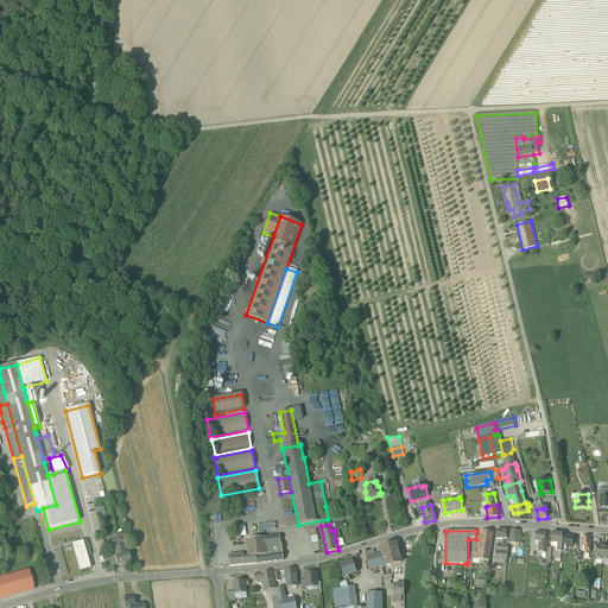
[(507,543),(519,544),(519,540),(520,540),(520,531),(508,531),(507,543)]
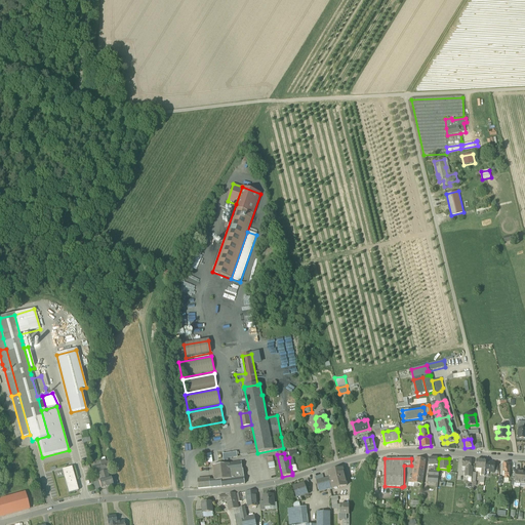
[(415,470),(423,471),(426,460),(416,459),(415,470)]
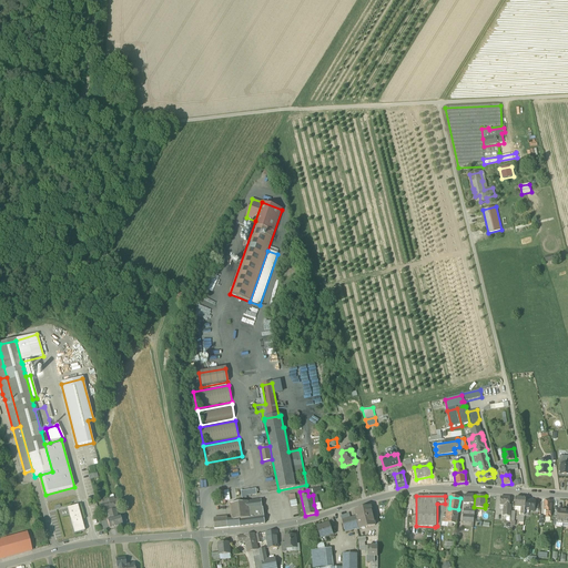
[(503,509),(510,509),(511,507),(508,506),(509,498),(499,498),(499,506),(503,507),(503,509)]
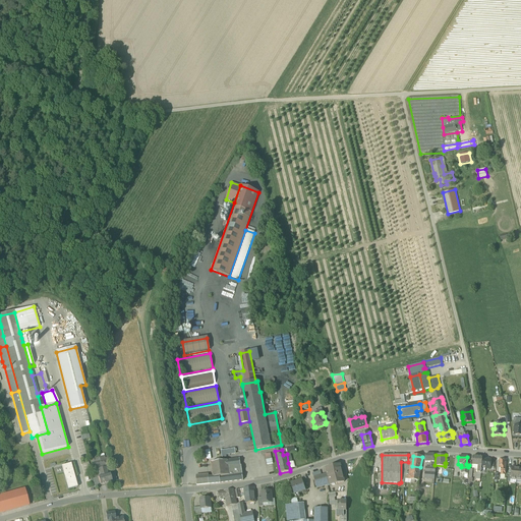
[(481,470),(481,467),(482,460),(482,458),(472,457),(472,466),(477,466),(477,470),(477,473),(481,473),(481,470)]
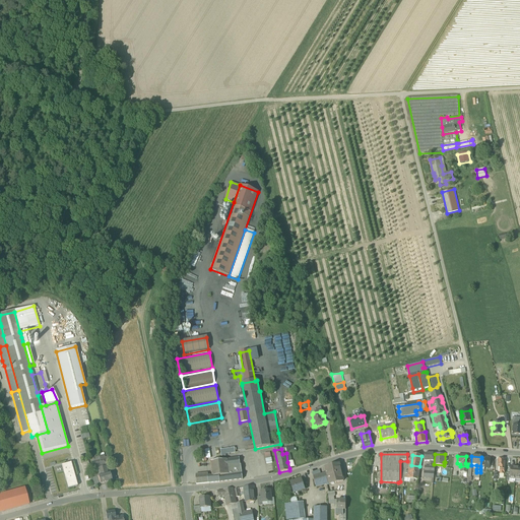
[(196,483),(196,484),(219,482),(243,479),(241,465),(240,465),(239,458),(211,462),(212,476),(208,477),(207,474),(196,475),(196,483)]
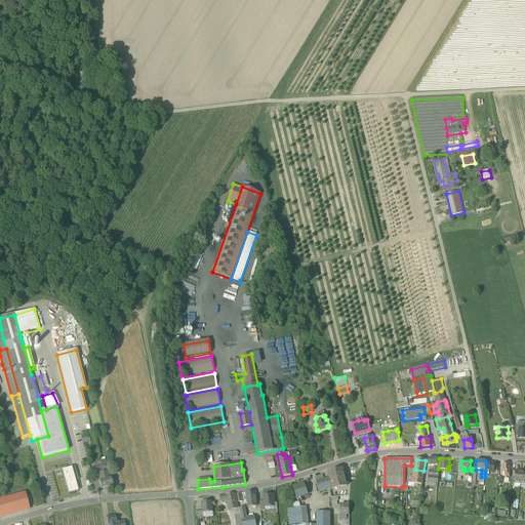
[(489,463),(486,463),(485,471),(489,471),(489,472),(494,473),(494,472),(495,466),(495,463),(489,462),(489,463)]
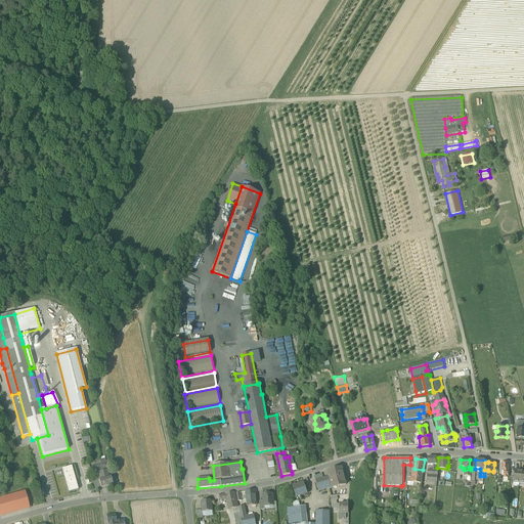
[(427,481),(435,482),(437,482),(438,470),(437,470),(437,465),(433,465),(433,470),(429,470),(427,481)]
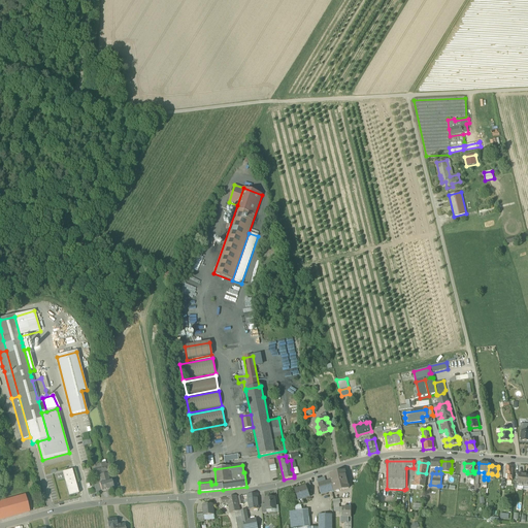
[(69,497),(78,494),(72,470),(62,472),(69,497)]
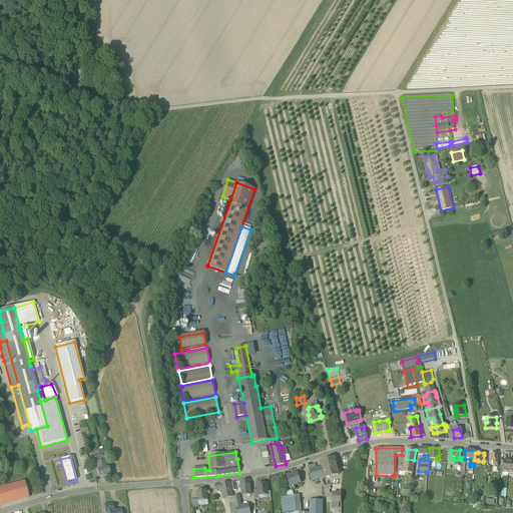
[(325,477),(326,478),(327,478),(328,478),(330,477),(339,475),(335,458),(326,460),(323,461),(321,461),(323,466),(324,473),(325,477)]
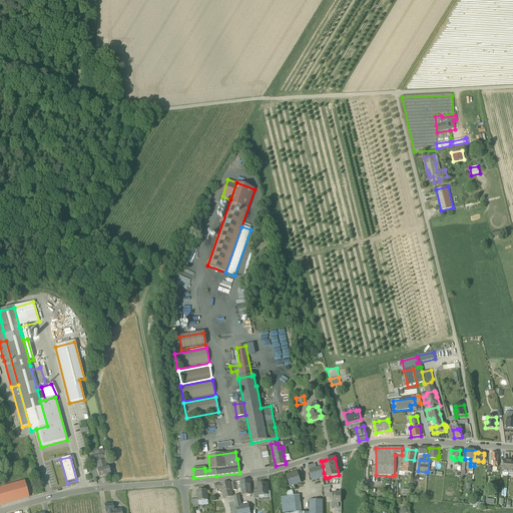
[(409,473),(412,474),(414,460),(406,459),(404,469),(404,473),(405,473),(409,473)]
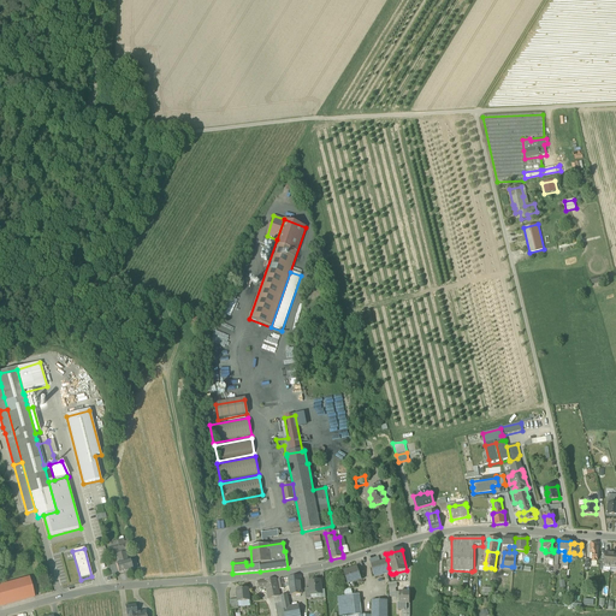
[(116,564),(119,574),(122,574),(132,570),(130,561),(128,562),(125,552),(116,555),(118,564),(116,564)]
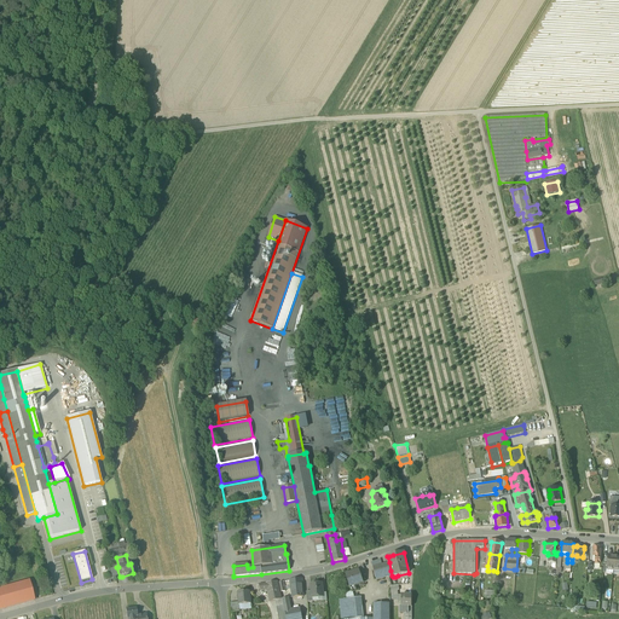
[(372,567),(376,580),(386,577),(385,573),(391,571),(389,562),(382,565),(372,567)]
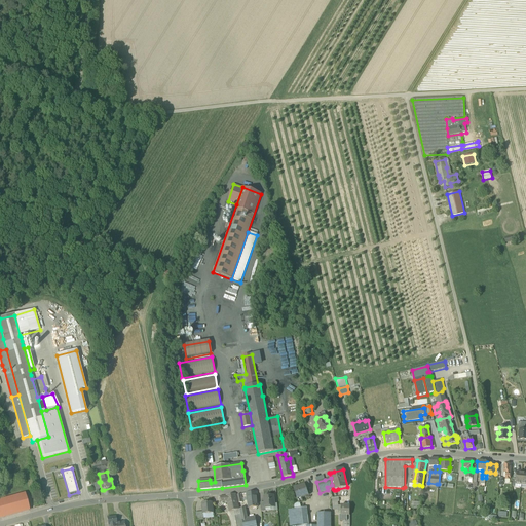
[(294,489),(297,498),(308,494),(306,489),(304,484),(294,489)]
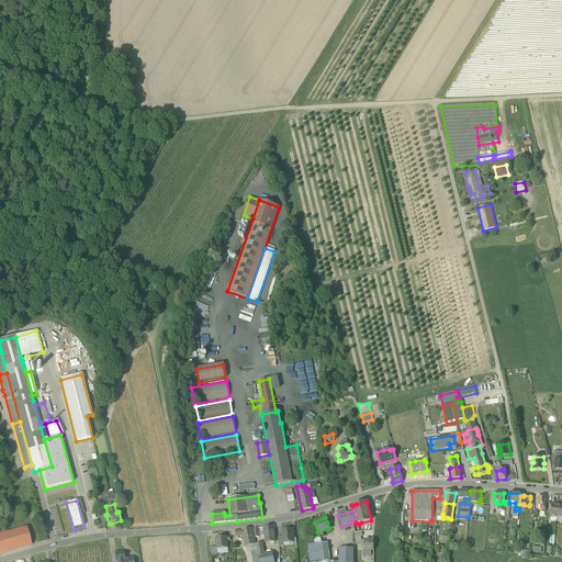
[(262,527),(265,542),(276,541),(274,526),(262,527)]
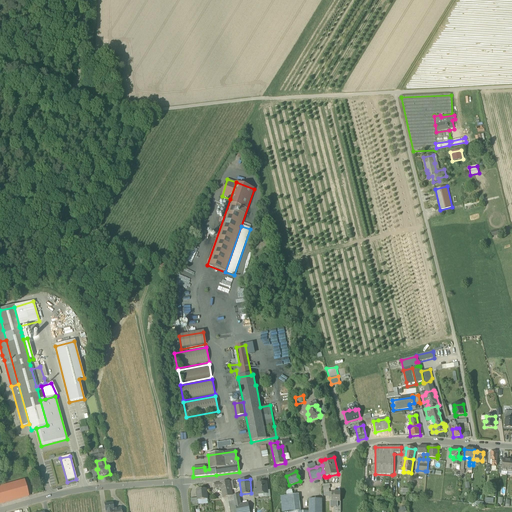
[(24,481),(4,486),(8,502),(29,496),(24,481)]
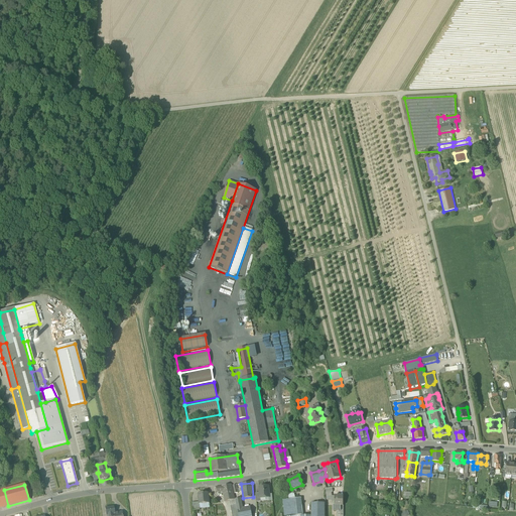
[(223,492),(225,502),(230,501),(235,500),(231,486),(222,487),(216,487),(217,493),(223,492)]
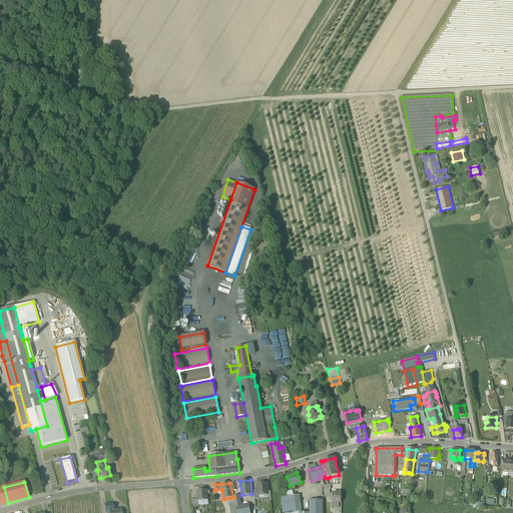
[(258,490),(259,494),(268,494),(268,491),(267,484),(258,484),(258,490)]
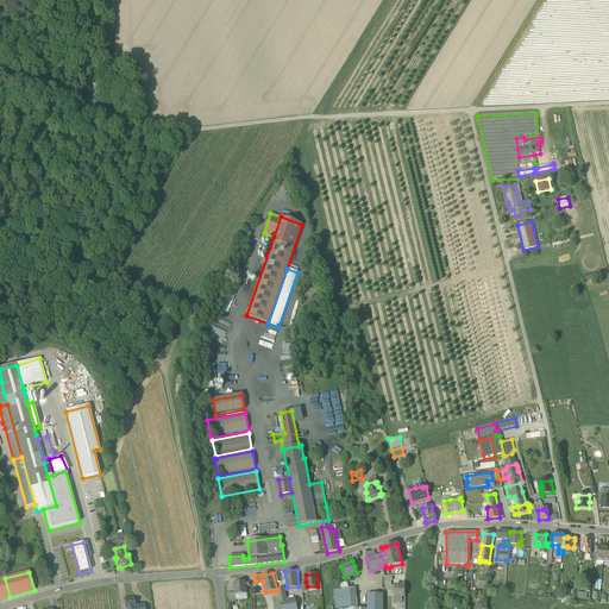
[(5,598),(10,597),(5,578),(0,579),(5,598)]
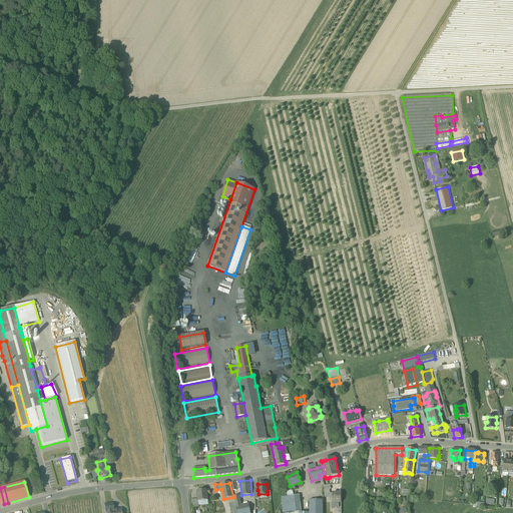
[(197,499),(198,501),(208,501),(207,490),(197,491),(197,499)]
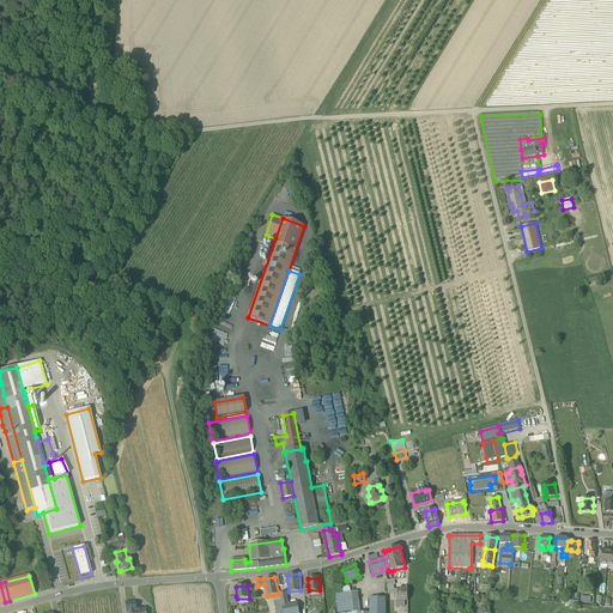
[(398,590),(398,601),(405,601),(407,601),(407,590),(398,590)]
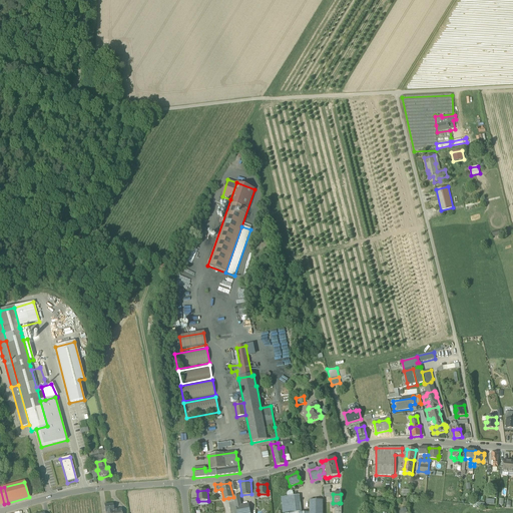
[(299,495),(294,496),(289,496),(288,496),(282,497),(283,512),(309,512),(310,512),(301,512),(299,495)]
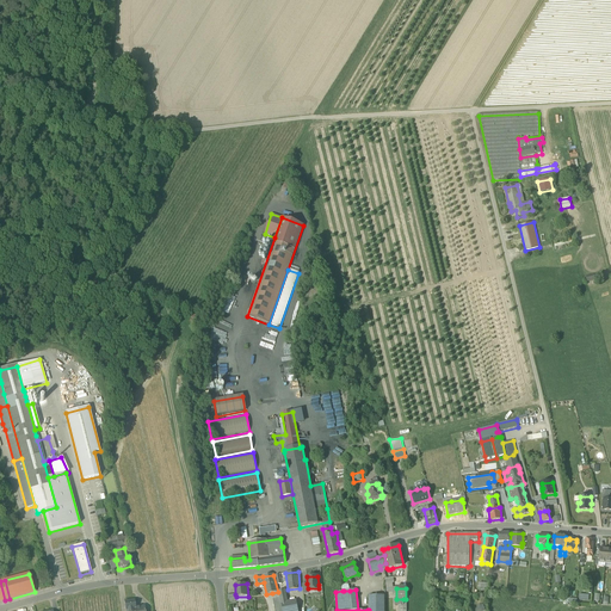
[(227,596),(228,605),(236,604),(236,603),(236,597),(235,594),(227,596)]
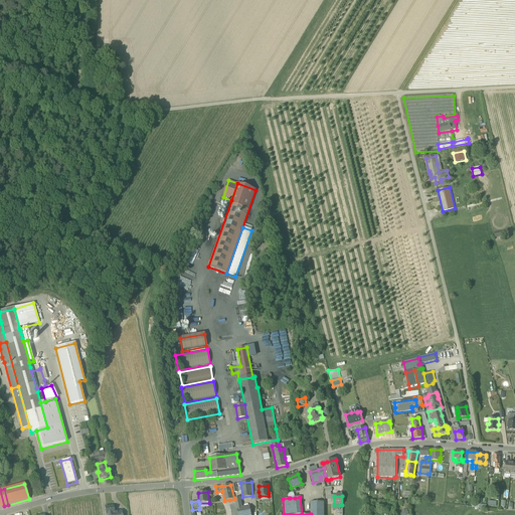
[(241,508),(240,502),(235,503),(236,504),(237,514),(250,514),(249,506),(241,508)]
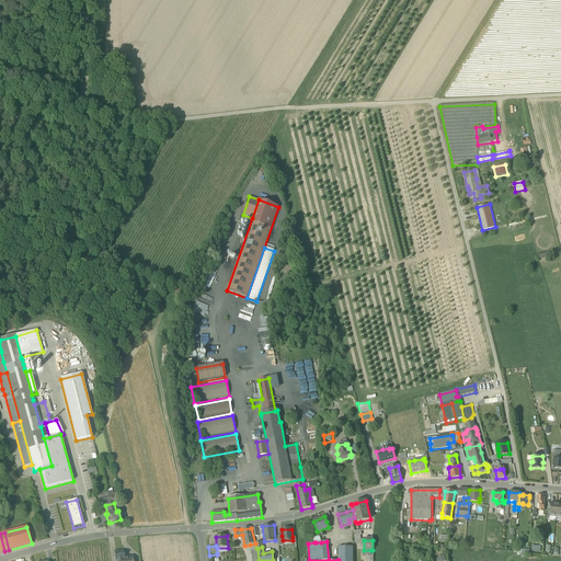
[(339,547),(339,560),(338,560),(352,560),(353,547),(339,547)]
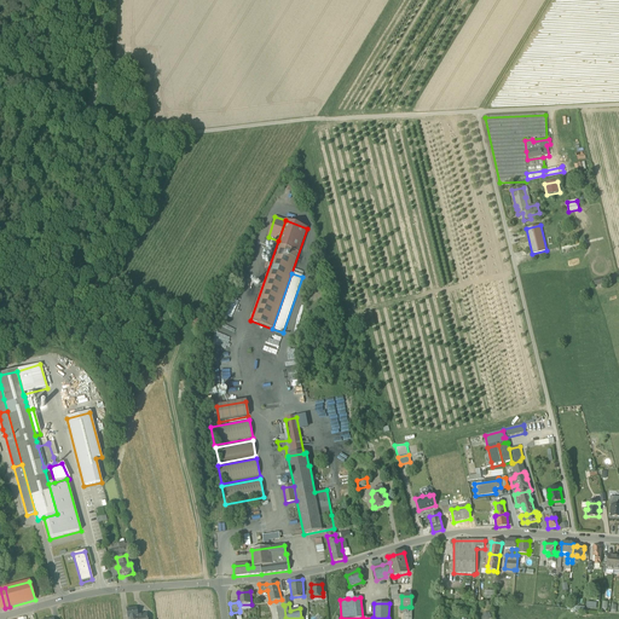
[(127,618),(137,618),(137,615),(136,608),(126,609),(127,618)]
